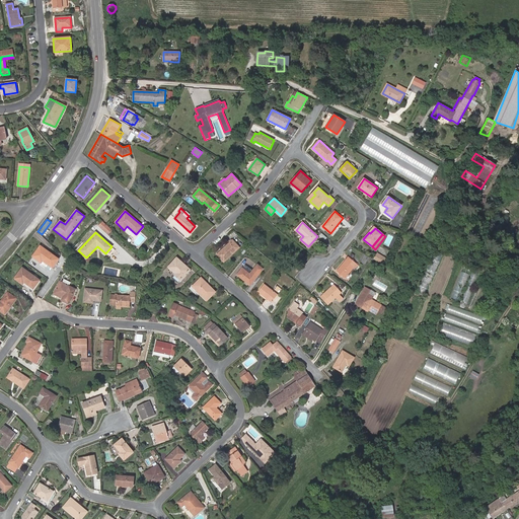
[(388,234),(384,243),(389,245),(393,235),(388,234)]
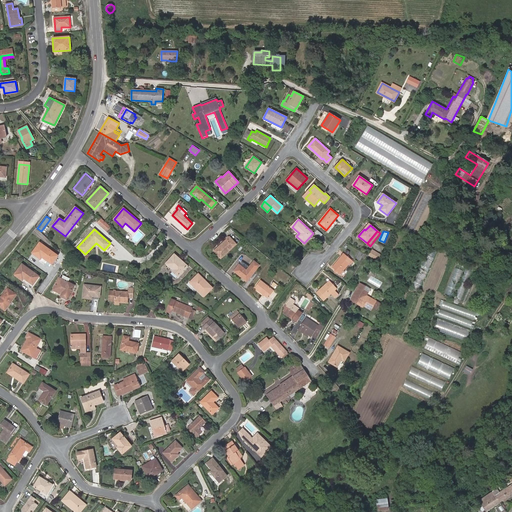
[(151,246),(158,237),(155,235),(155,234),(147,243),(151,246)]
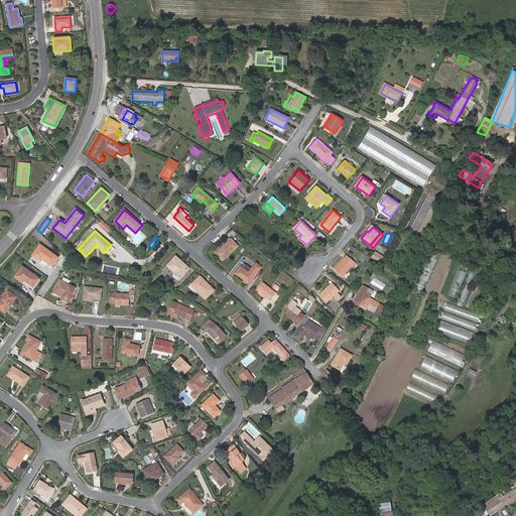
[(238,246),(232,239),(217,253),(223,260),(238,246)]
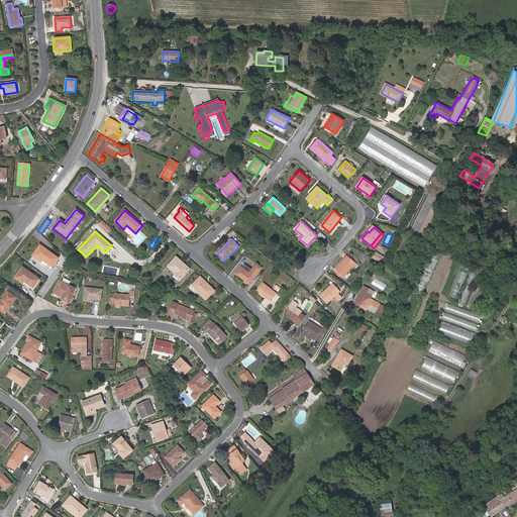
[(58,259),(40,245),(33,255),(41,262),(42,260),(53,267),(58,259)]
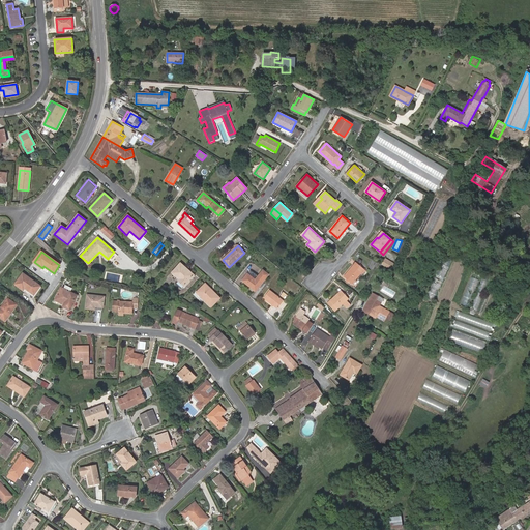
[(385,258),(381,264),(392,270),(395,264),(385,258)]
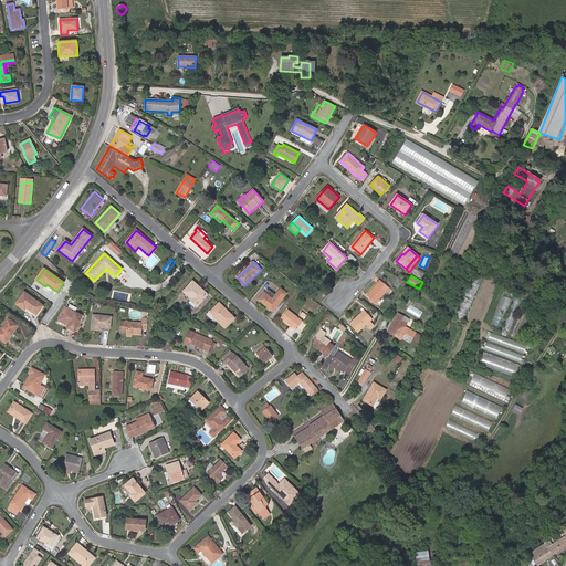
[(477,275),(459,311),(465,314),(483,279),(477,275)]
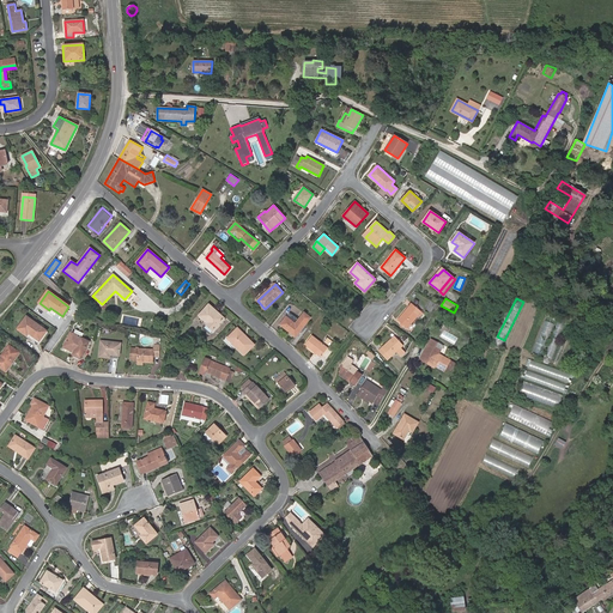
[(423,313),(412,303),(398,320),(407,328),(418,315),(420,316),(423,313)]
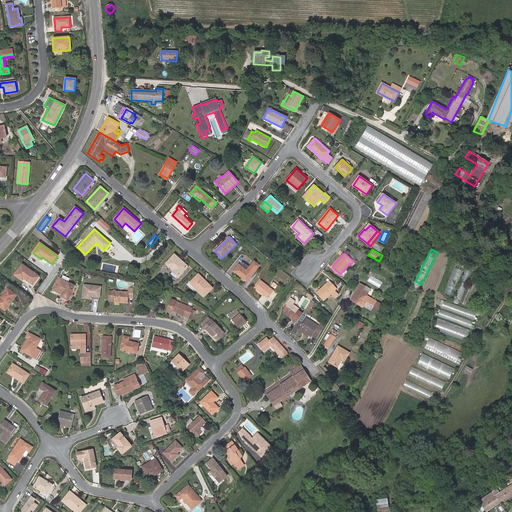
[(187,266),(174,254),(167,263),(174,269),(173,271),(178,276),(187,266)]
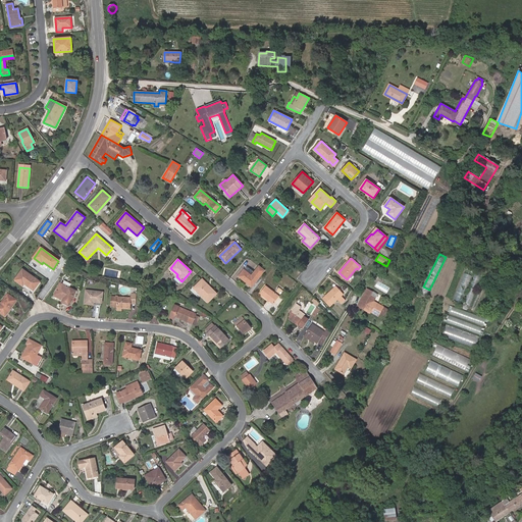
[(265,270),(259,266),(252,275),(244,269),(239,276),(252,286),(265,270)]
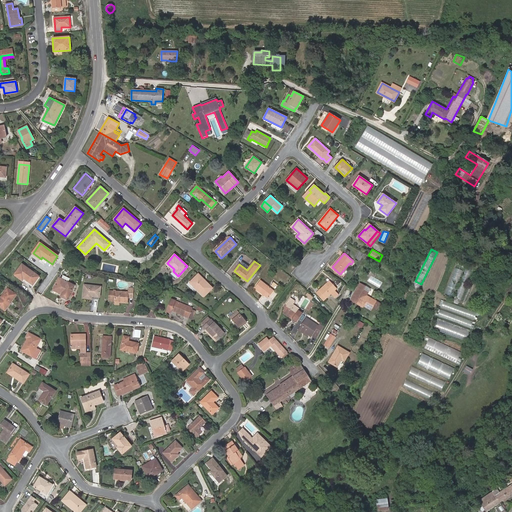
[(39,276),(22,264),(15,274),(22,280),(24,278),(33,284),(39,276)]
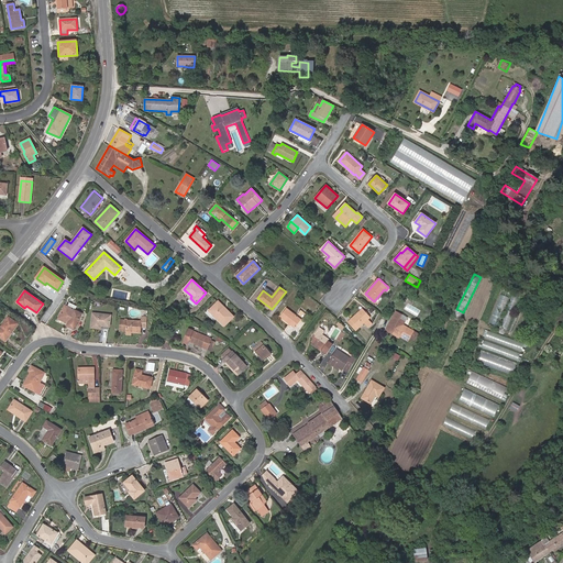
[(490,323),(498,326),(509,297),(500,294),(490,323)]
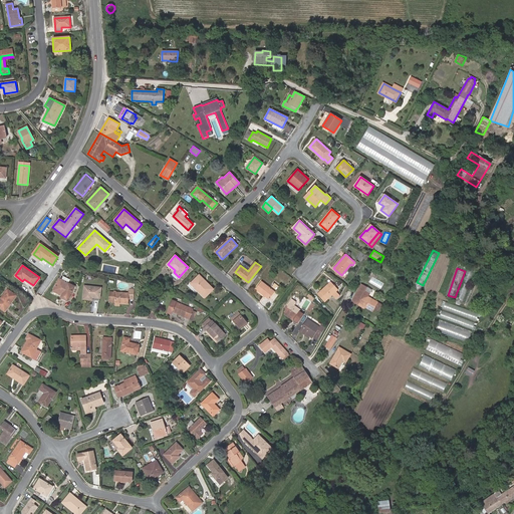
[(468,269),(465,279),(470,281),(473,271),(468,269)]
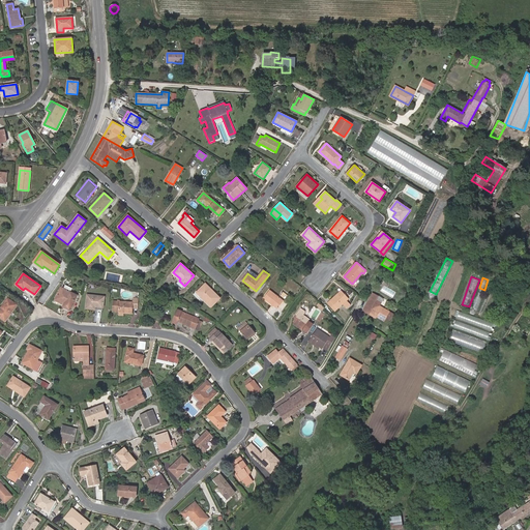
[(219,298),(205,284),(197,292),(211,306),(219,298)]
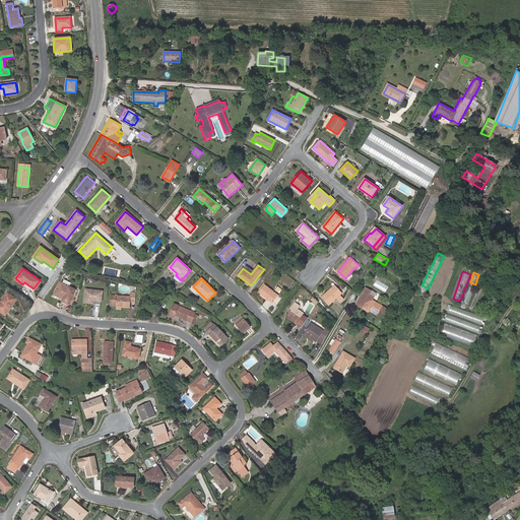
[(75,289),(60,282),(54,295),(63,299),(62,301),(68,305),(75,289)]
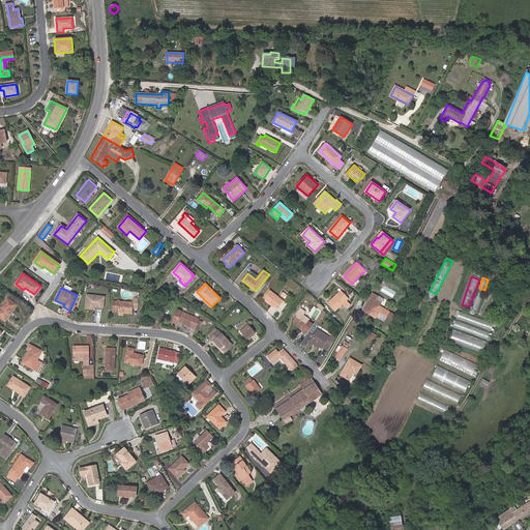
[(288,295),(284,291),(278,297),(270,290),(264,298),(277,308),(288,295)]
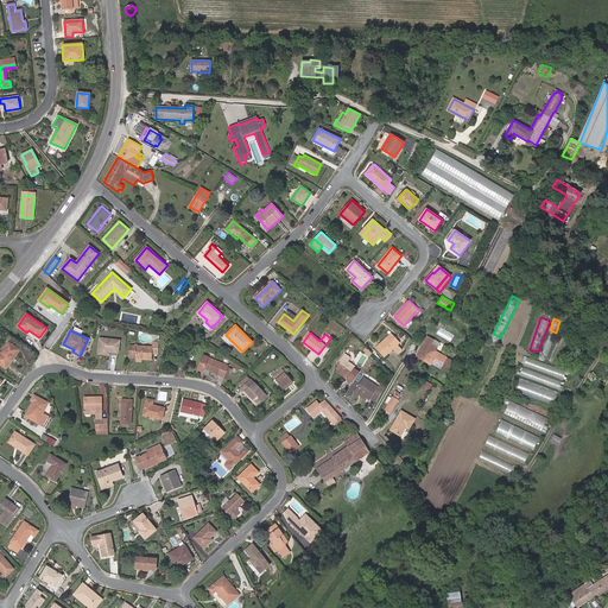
[(400,343),(391,334),(377,348),(385,358),(393,349),(398,354),(401,349),(398,344),(400,343)]
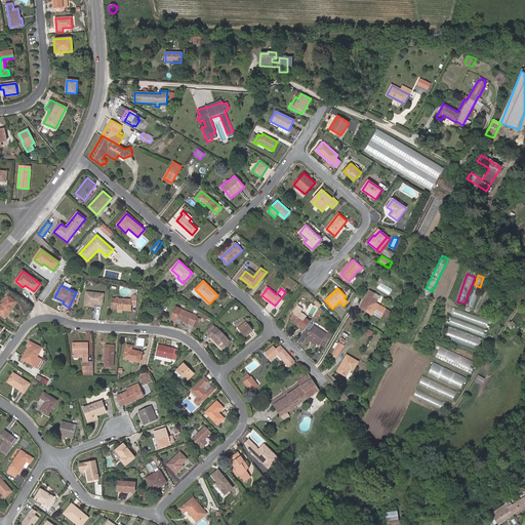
[(103,294),(86,292),(85,306),(102,307),(103,294)]
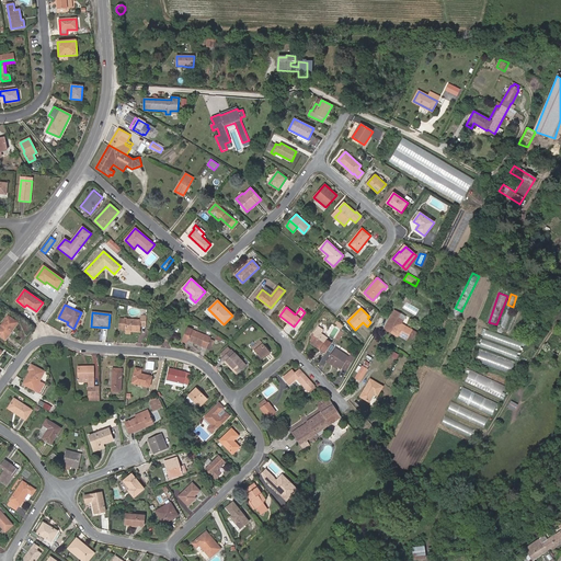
[(397,312),(387,330),(390,332),(391,331),(399,335),(408,341),(409,339),(412,341),(414,338),(416,333),(403,325),(408,318),(397,312)]
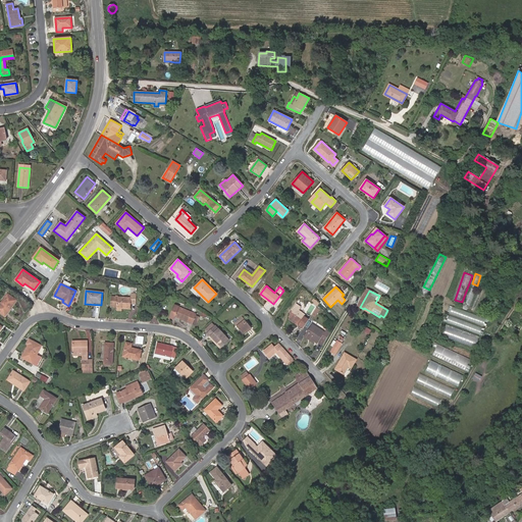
[(464,306),(469,308),(474,294),(468,292),(464,306)]
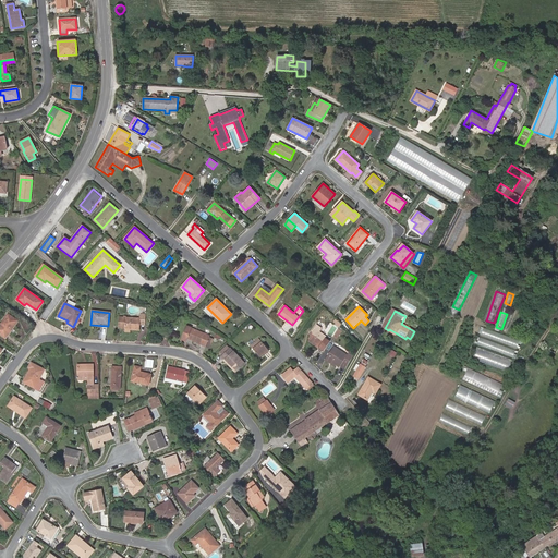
[(125,325),(125,329),(131,329),(140,330),(140,324),(145,324),(146,314),(141,313),(141,318),(125,317),(125,319),(125,325)]
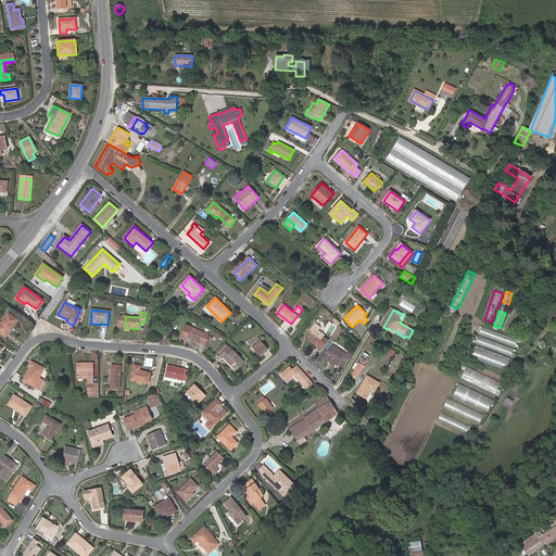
[(17,320),(8,313),(0,324),(0,323),(0,332),(5,337),(17,320)]
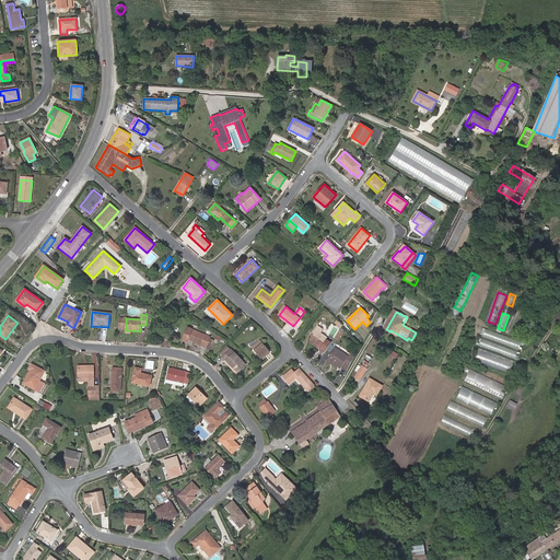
[(321,347),(319,349),(325,352),(333,341),(321,333),(325,326),(321,322),(315,329),(316,329),(317,330),(314,336),(312,340),(321,347)]
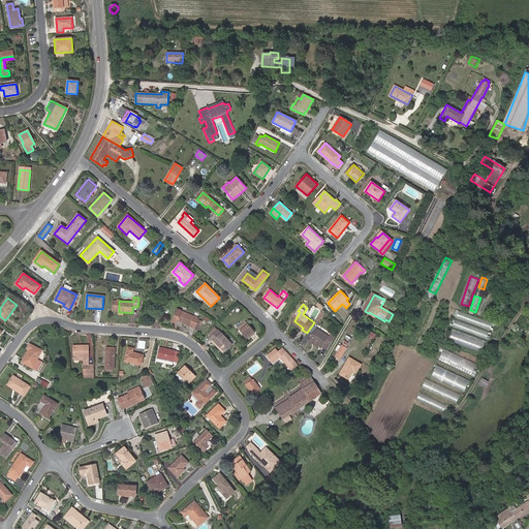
[(198,318),(176,309),(172,320),(181,324),(182,322),(189,325),(190,324),(195,327),(198,320),(198,318)]
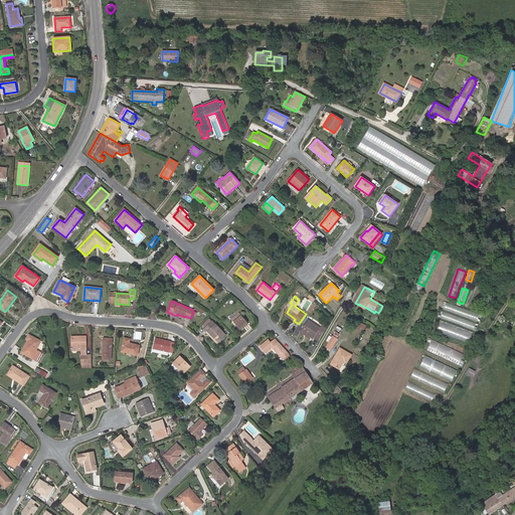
[(481,314),(446,301),(443,309),(478,321),(481,314)]
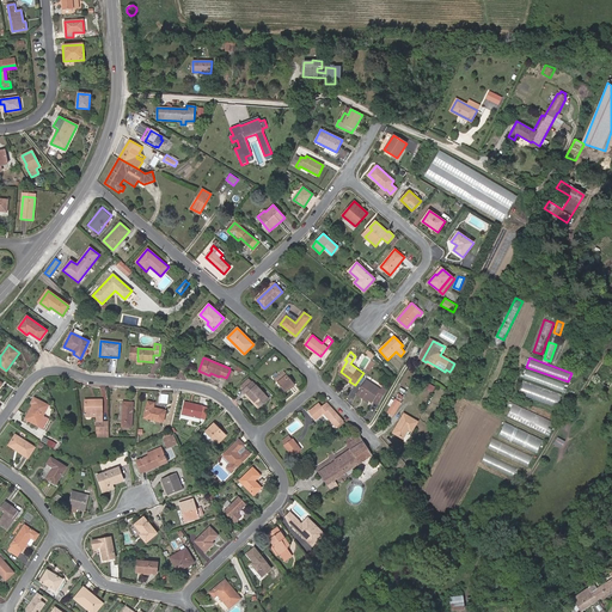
[(524,378),(563,391),(567,383),(526,369),(524,378)]
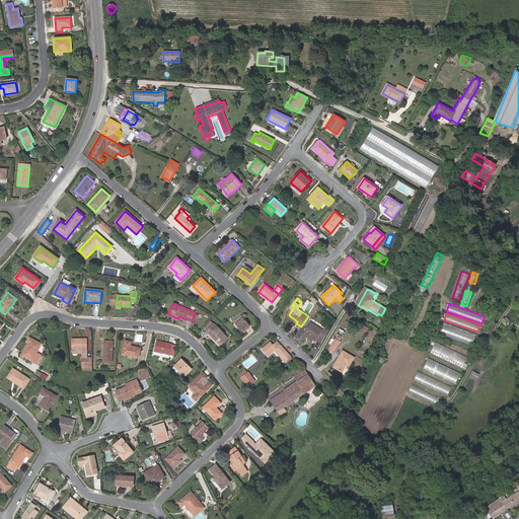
[(246,318),(244,315),(242,317),(241,314),(233,321),(242,332),(249,326),(244,319),(246,318)]
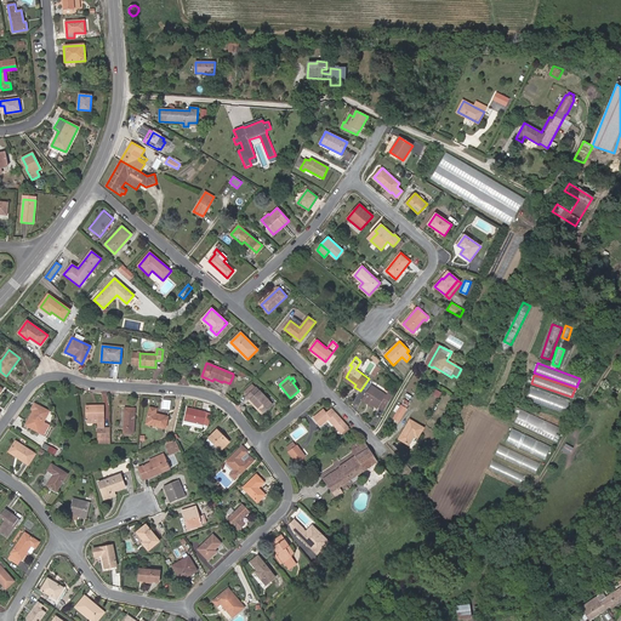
[(245,392),(249,394),(256,387),(252,385),(245,392)]
